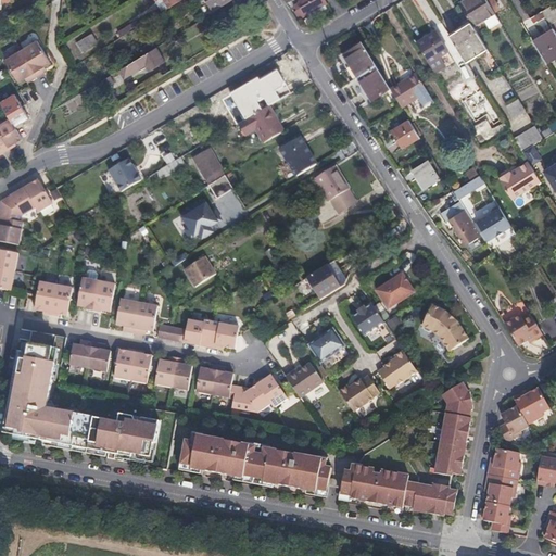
[(229,0),(206,0),(214,11),(229,0)]
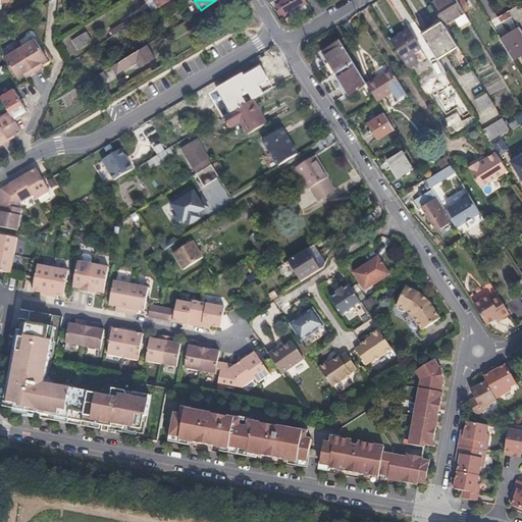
[(228,3),(225,0),(220,0),(218,2),(223,8),(229,5),(228,3)]
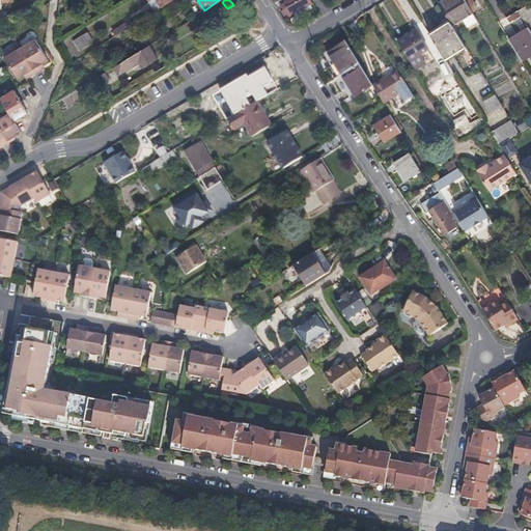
[(310,0),(287,0),(280,4),(282,7),(284,10),(282,11),(286,19),(313,4),(310,0)]
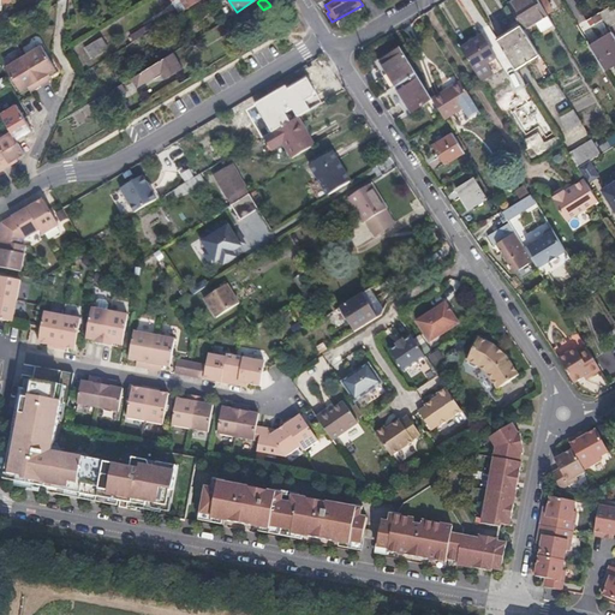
[(554,24),(538,0),(514,0),(508,4),(521,24),(524,29),(536,22),(542,31),(554,24)]
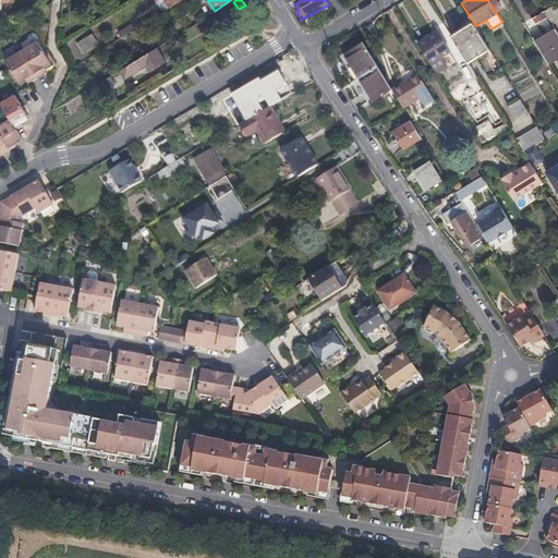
[(557,22),(557,3),(545,12),(553,25),(557,22)]
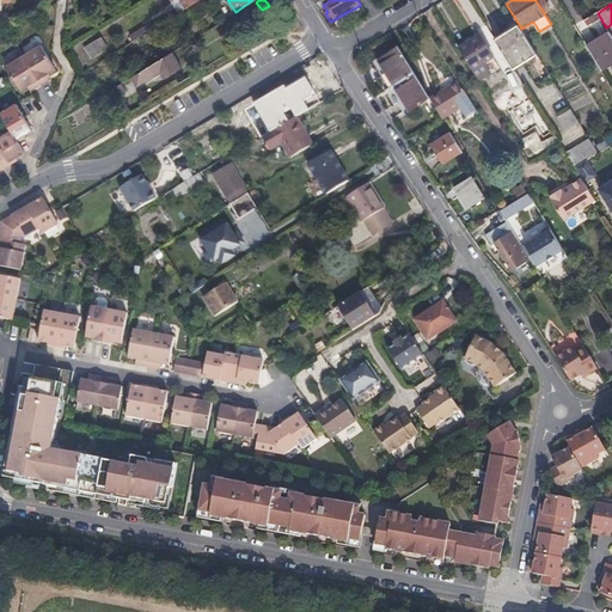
[(134,32),(138,38),(146,34),(155,28),(152,22),(134,32)]
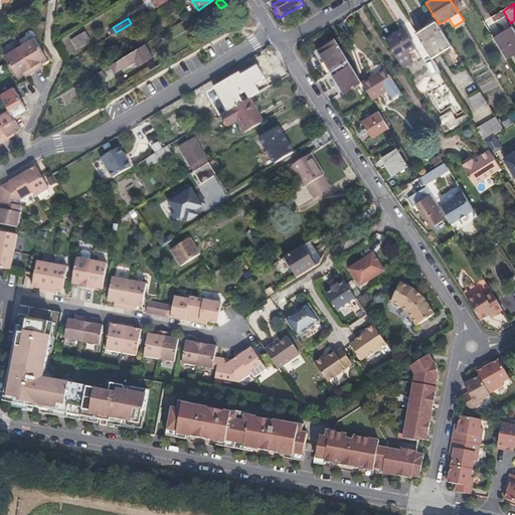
[(437,20),(420,31),(416,33),(433,57),(436,55),(452,45),(439,24),(437,20)]
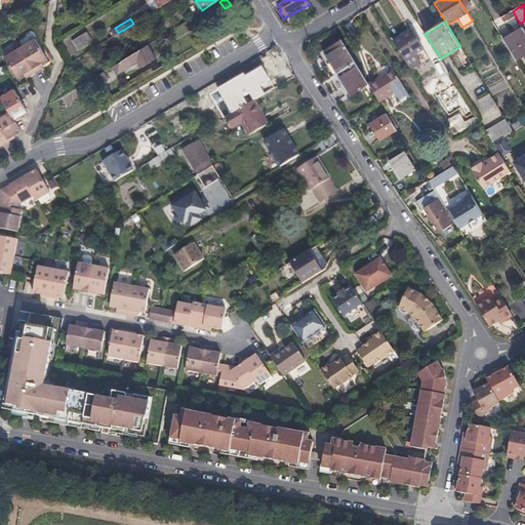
[(137,30),(133,24),(125,29),(129,35),(137,30)]
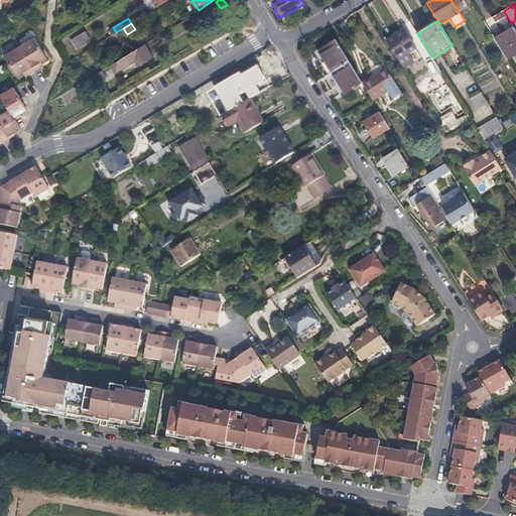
[(515,29),(514,27),(505,33),(495,38),(507,58),(515,52),(515,29)]
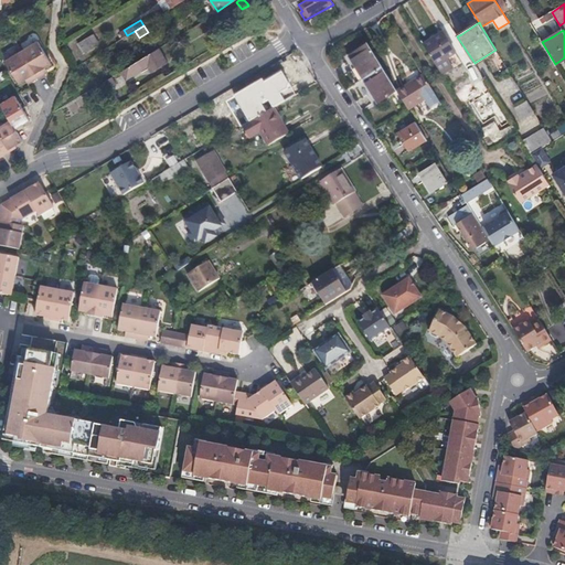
[(456,53),(444,33),(424,45),(436,65),(448,59),(456,53)]
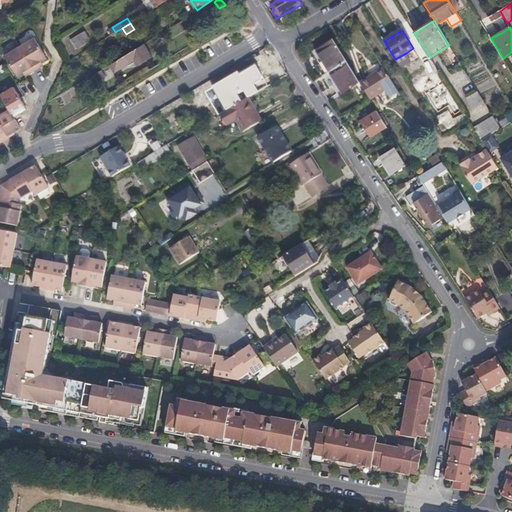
[(91,39),(85,31),(71,39),(76,48),(91,39)]
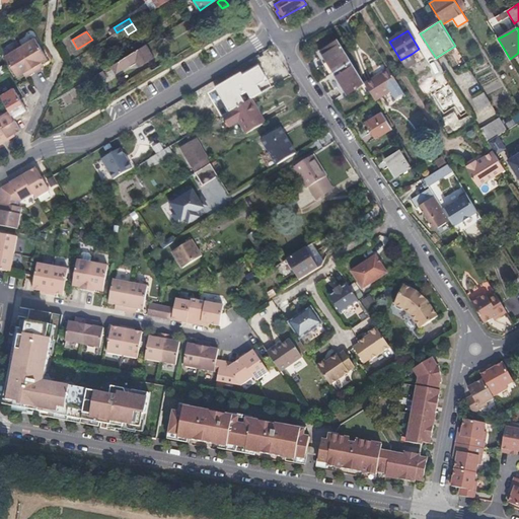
[(35,38),(20,47),(35,72),(42,68),(45,66),(42,62),(48,59),(35,38)]
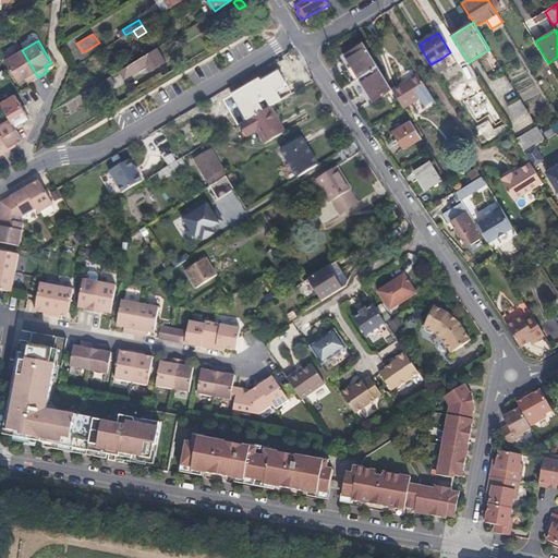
[(374,102),(392,91),(364,45),(346,57),(347,58),(342,60),(348,70),(344,72),(360,96),(363,95),(370,105),(374,102)]
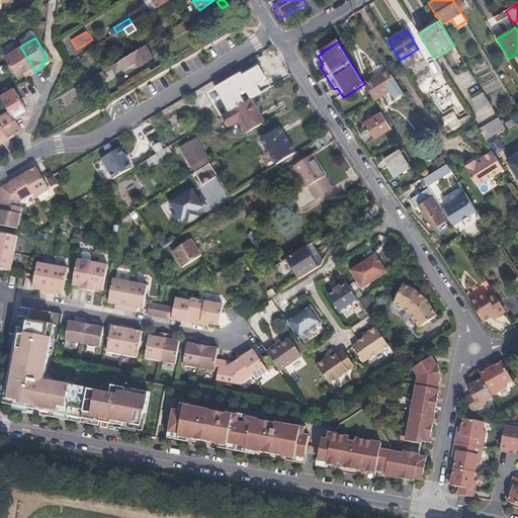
[(147,45),(111,66),(116,73),(136,61),(139,66),(154,58),(147,45)]
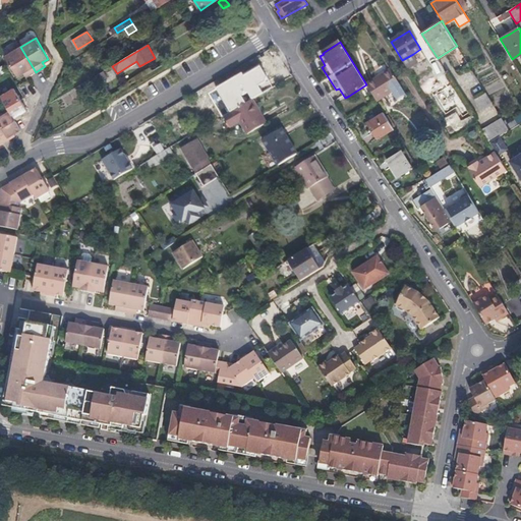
[(5,56),(17,77),(23,73),(26,77),(30,75),(36,72),(20,47),(5,56)]
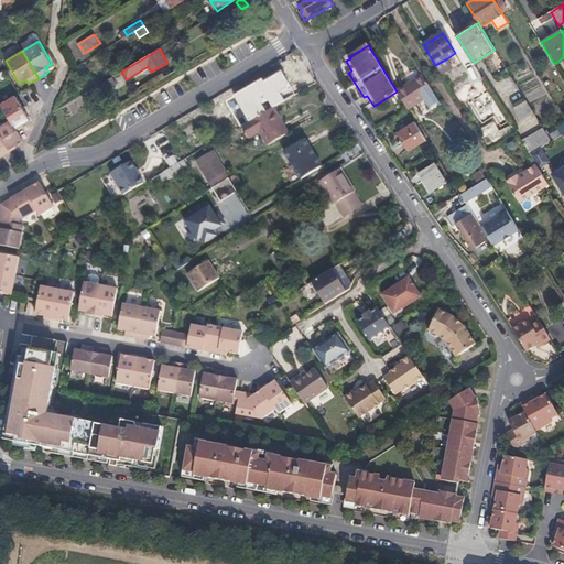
[(453,68),(447,58),(435,65),(442,76),(453,68)]
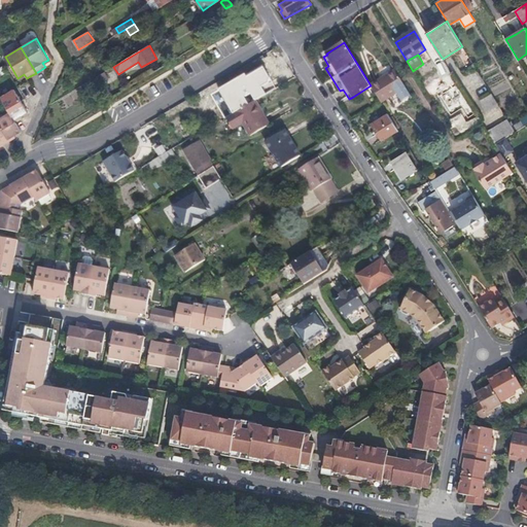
[(272,92),(259,69),(240,80),(241,81),(234,85),(238,91),(247,106),(253,102),(255,101),(272,92)]
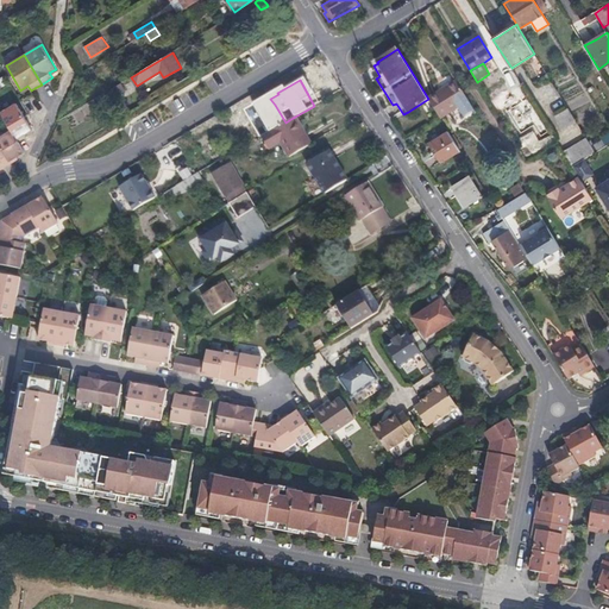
[(443,89),(428,99),(441,119),(458,108),(464,118),(475,111),(469,101),(458,83),(457,81),(443,89)]
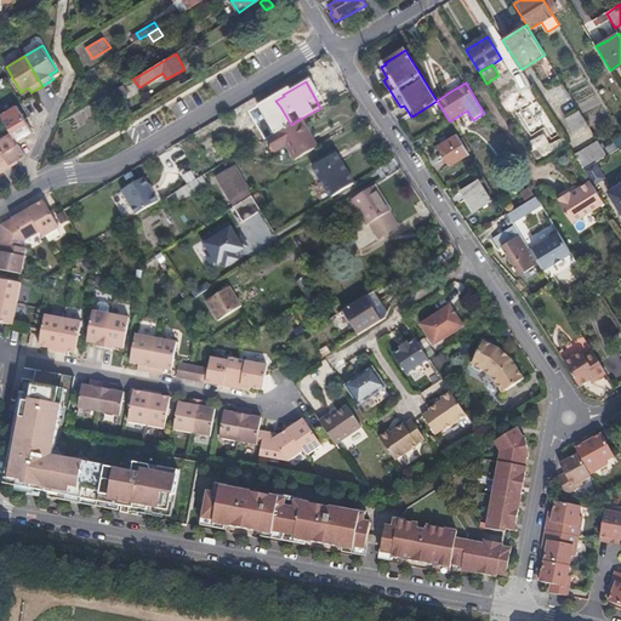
[(123,97),(129,92),(124,85),(117,89),(123,97)]
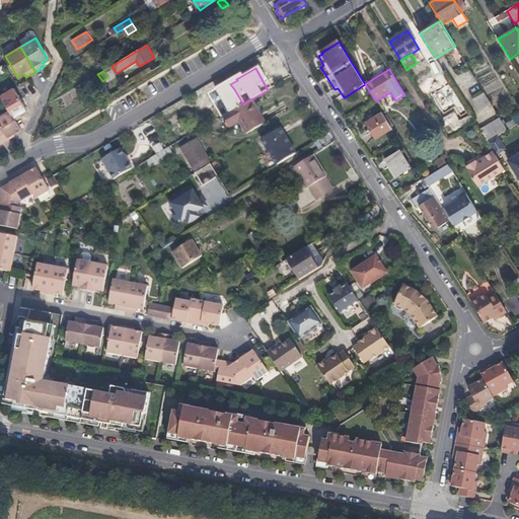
[(10,110),(16,120),(22,117),(21,115),(28,110),(22,100),(14,87),(1,95),(10,110)]
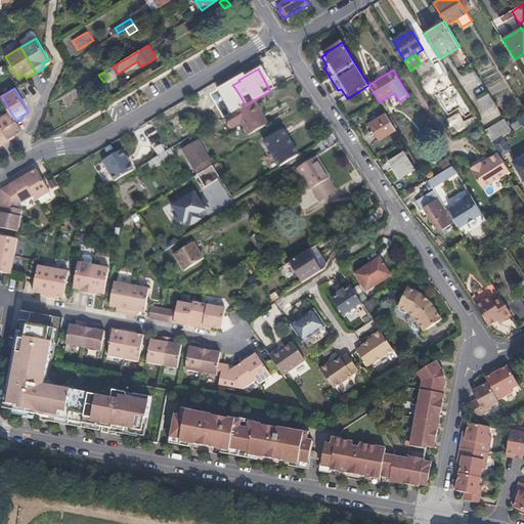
[(495,104),(489,93),(478,99),(484,111),(495,104)]
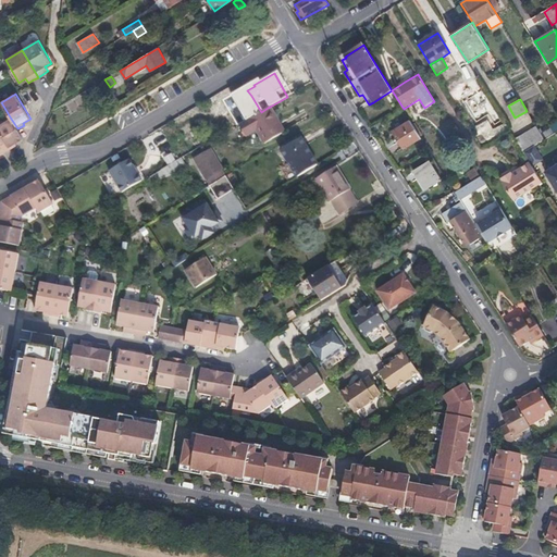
[(285,132),(270,107),(268,108),(261,112),(239,124),(246,136),(257,130),(264,144),(285,132)]
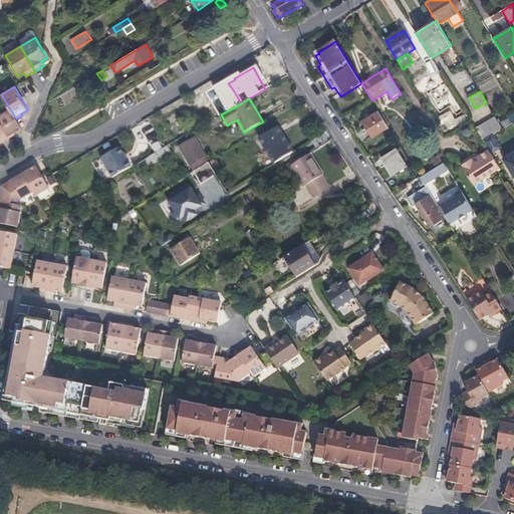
[(16,118),(10,109),(0,114),(0,135),(4,141),(10,138),(15,134),(14,133),(21,127),(16,118)]
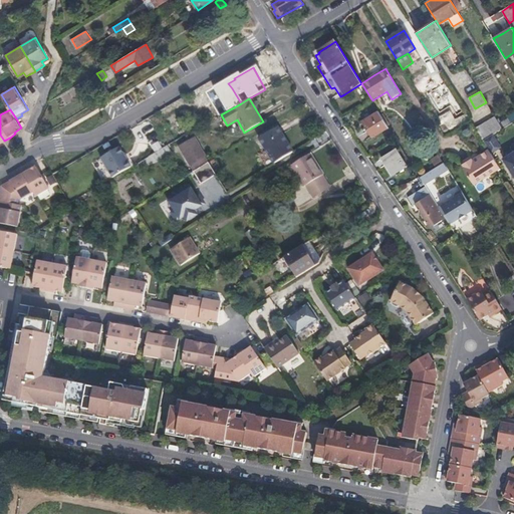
[(389,127),(378,110),(362,120),(372,138),(389,127)]
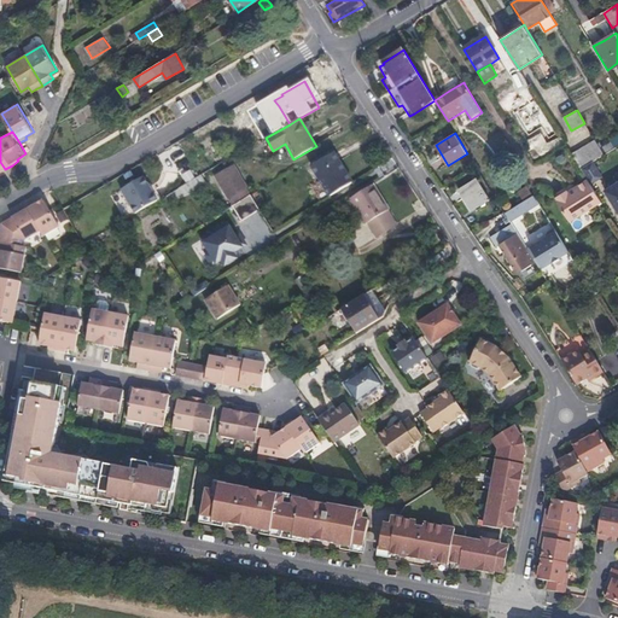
[(560,135),(535,151),(534,149),(528,152),(535,164),(566,145),(560,135)]
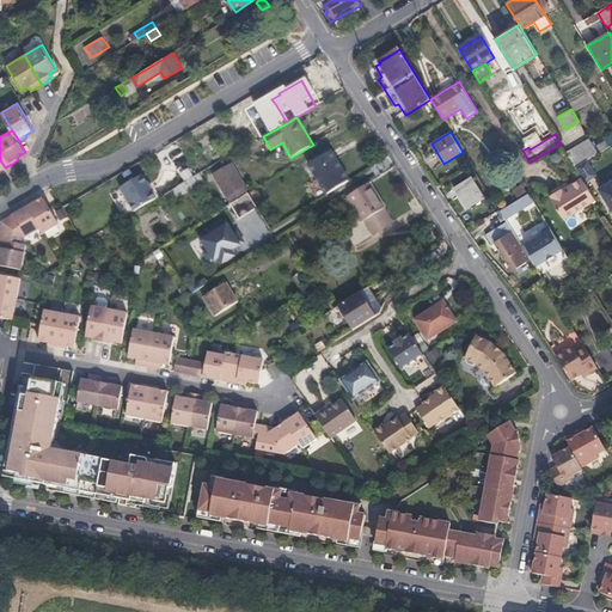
[(611,135),(594,147),(598,153),(611,144),(611,135)]
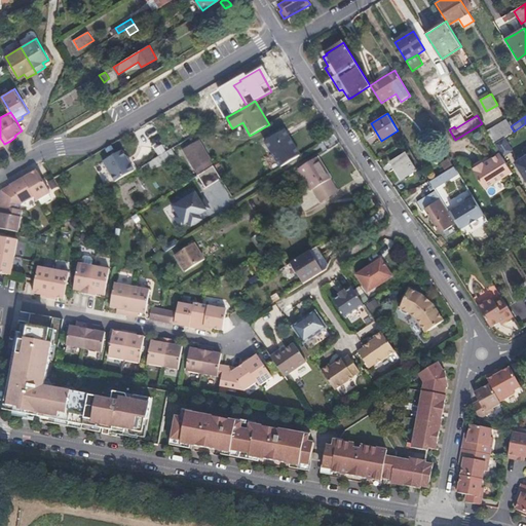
[(506,119),(487,132),(494,144),(514,132),(511,126),(506,119)]
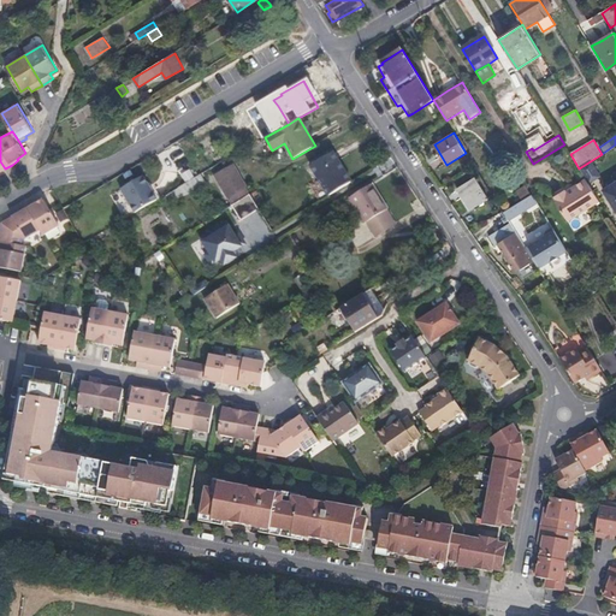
[(351,182),(333,152),(311,165),(330,195),(351,182)]
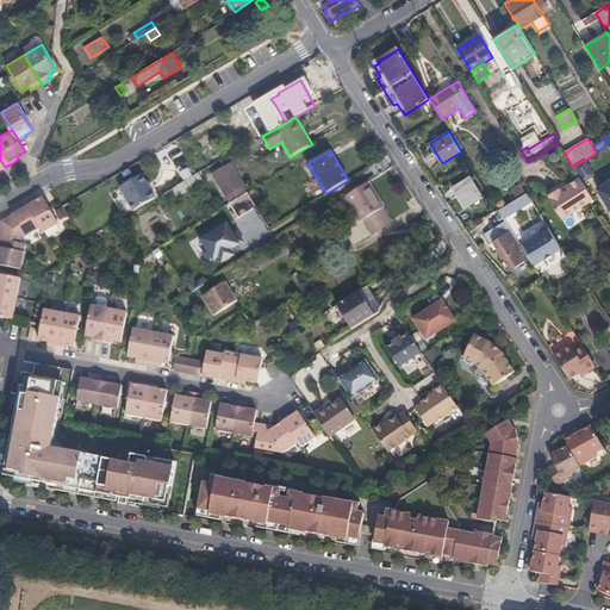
[(213,174),(229,201),(247,191),(231,163),(213,174)]
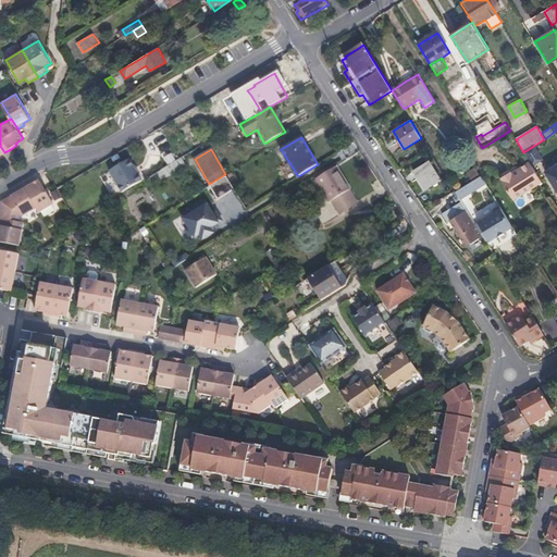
[(151,176),(155,183),(185,164),(182,158),(161,170),(162,170),(151,176)]
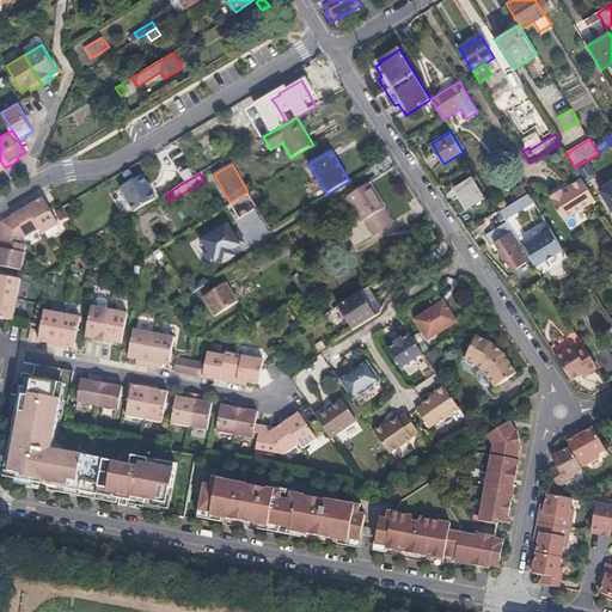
[(142,176),(120,188),(134,212),(155,199),(142,176)]
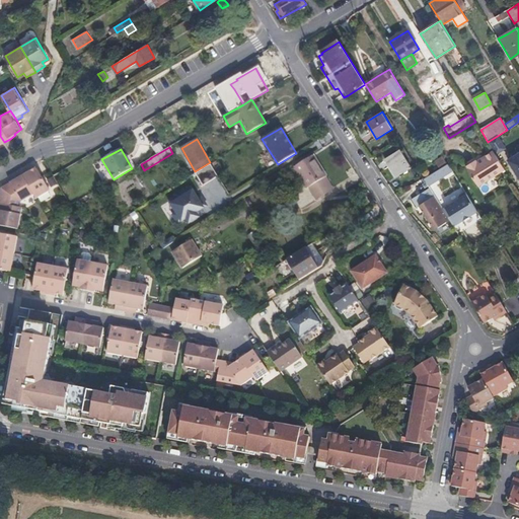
[(412,167),(400,149),(385,158),(396,176),(412,167)]
